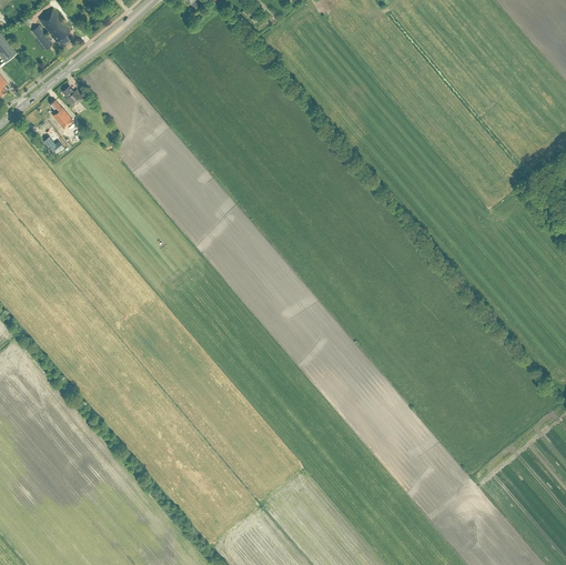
[(51,4),(37,16),(51,34),(53,38),(54,38),(59,43),(68,37),(61,27),(64,23),(51,4)]
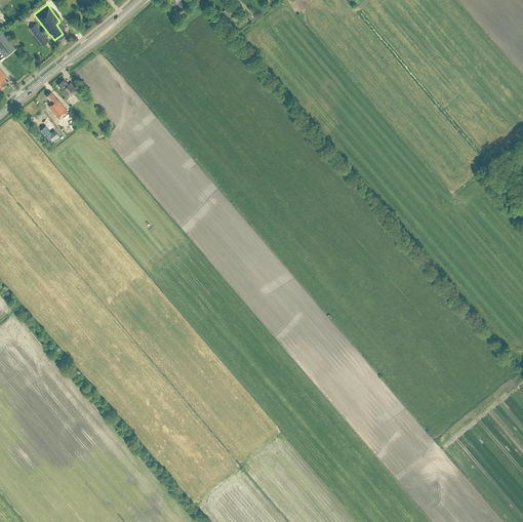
[(40,42),(47,37),(34,19),(27,25),(40,42)]
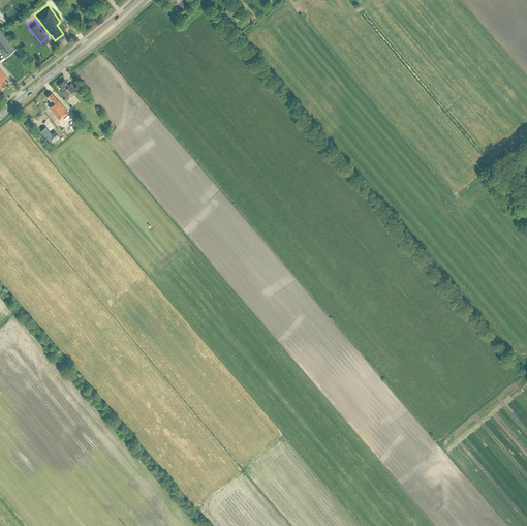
[(0,84),(4,81),(0,76),(4,73),(0,68),(0,50),(3,54),(13,45),(0,29),(0,84)]
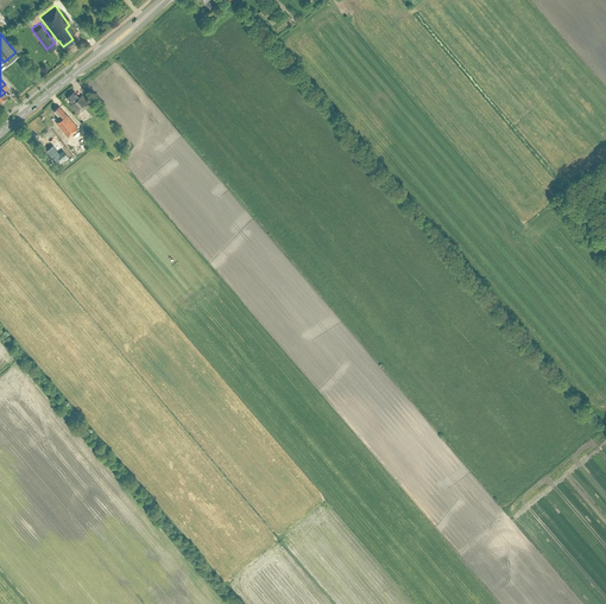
[(76,94),(71,88),(64,94),(69,100),(68,101),(75,110),(87,100),(80,91),(76,94)]
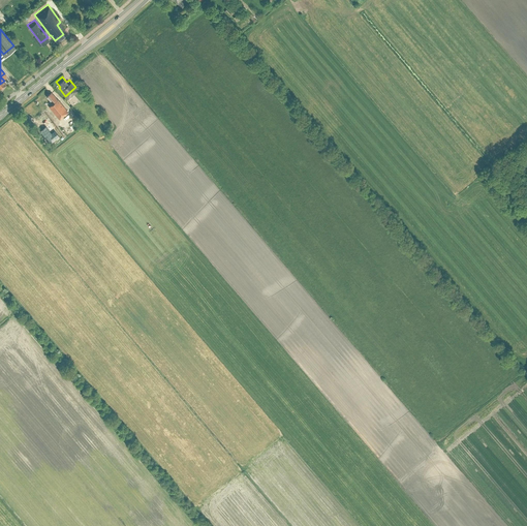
[(55,96),(49,89),(44,93),(51,100),(47,103),(57,116),(66,109),(56,96),(55,96)]
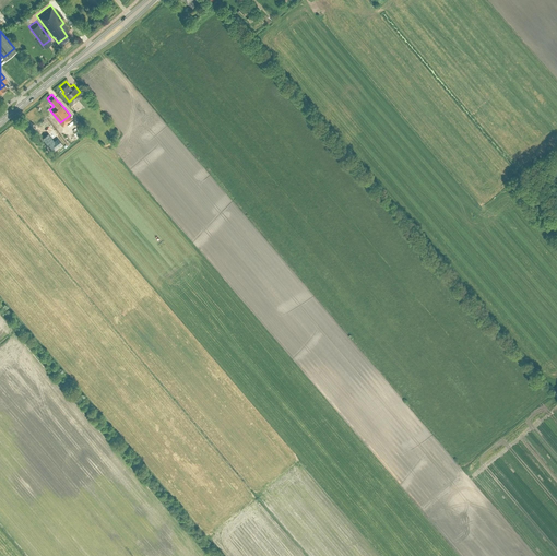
[(45,131),(39,135),(50,149),(60,142),(55,135),(51,139),(45,131)]
